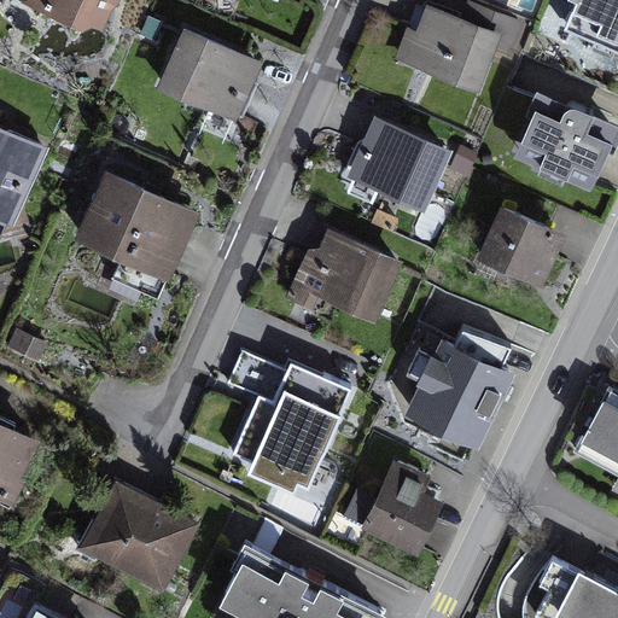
[(3,0),(100,41),(117,0),(3,0)]
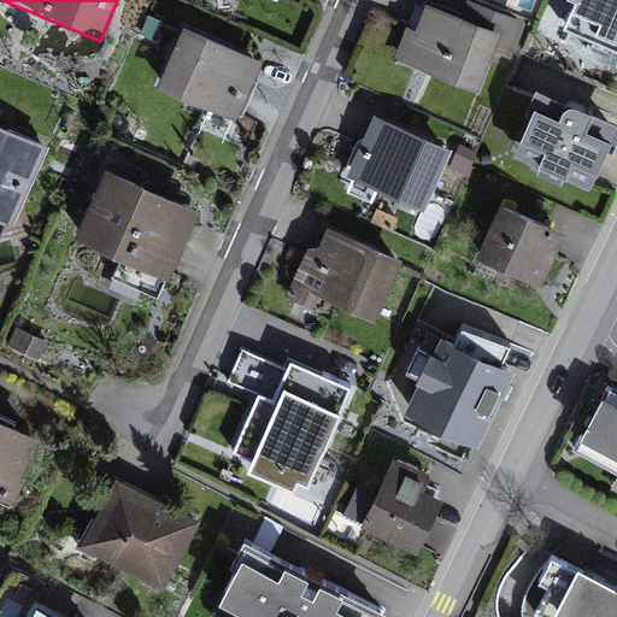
[(616,0),(573,0),(562,27),(616,50),(616,0)]
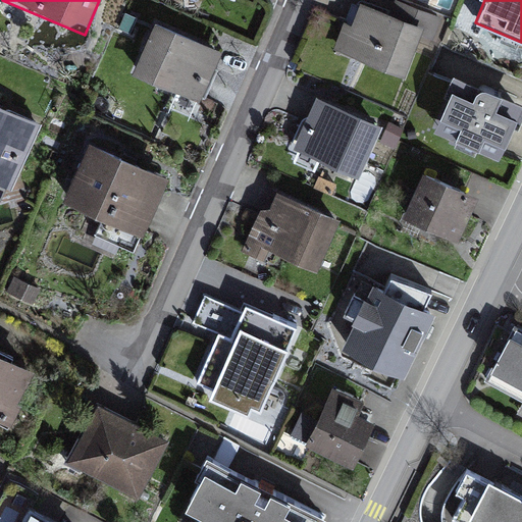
[(331,48),(404,75),(423,25),(361,2),(353,23),(343,19),(331,48)]
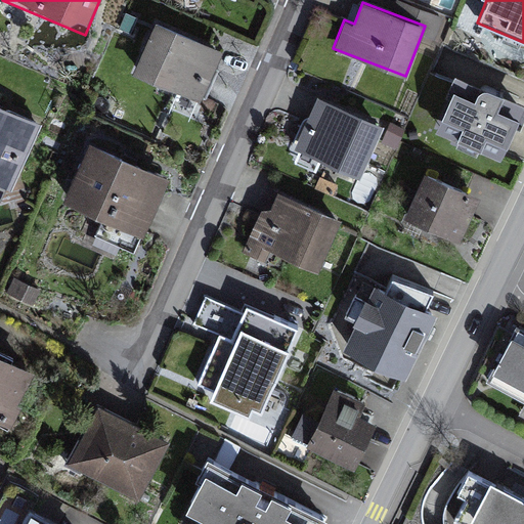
[(211,72),(221,48),(157,20),(133,73),(198,101),(211,72)]
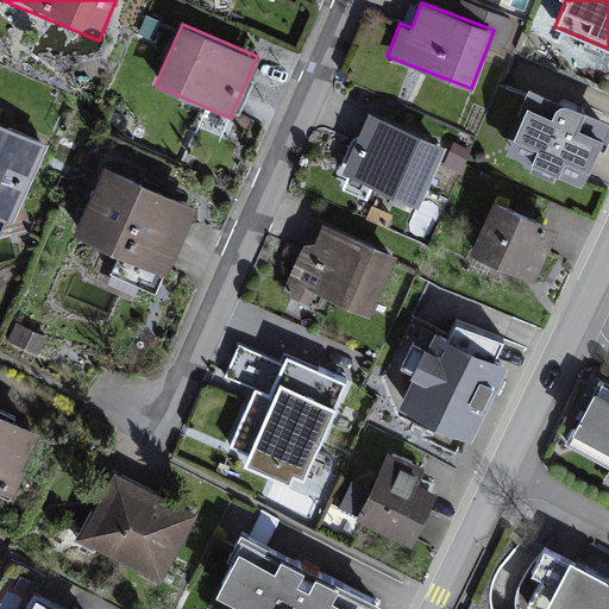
[(608,129),(608,127),(534,94),(507,155),(583,188),(608,129)]
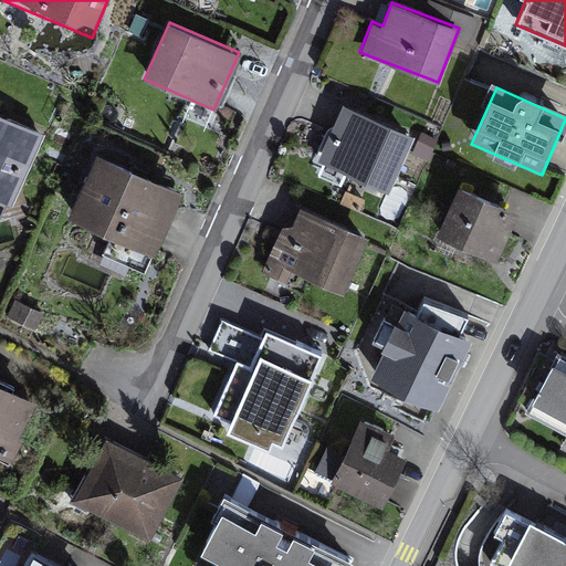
[(317,160),(388,192),(412,140),(341,108),(337,117),(317,160)]
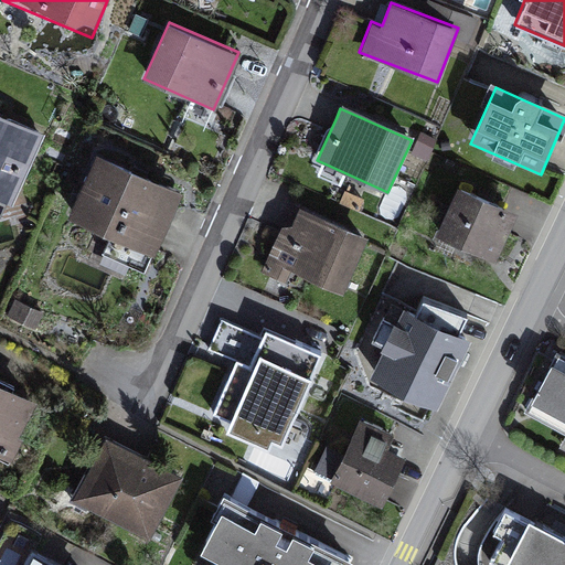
[(45,132),(0,113),(0,198),(14,204),(45,132)]
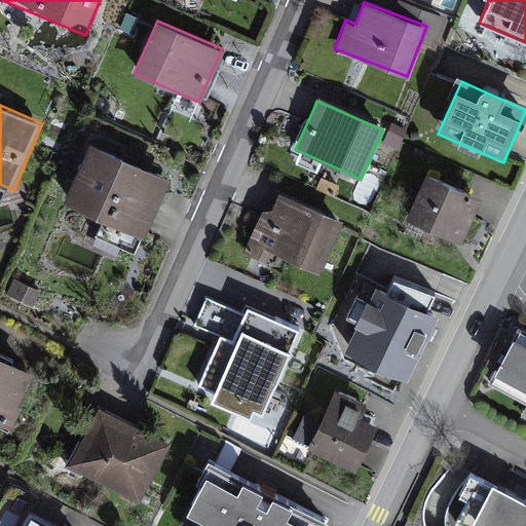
[(153,219),(170,183),(89,147),(64,204),(144,240),(153,219)]
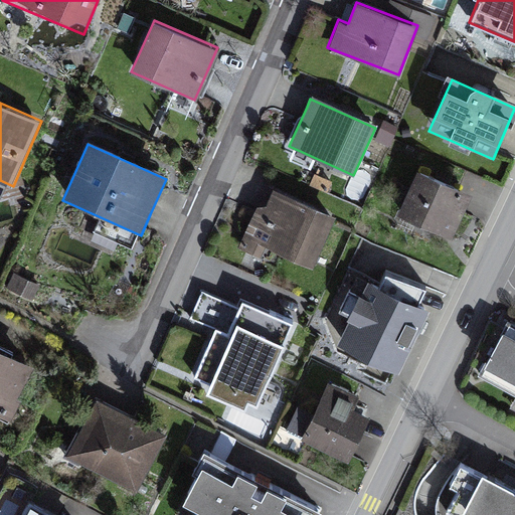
[(418,172),(398,215),(452,240),(472,196),(418,172)]
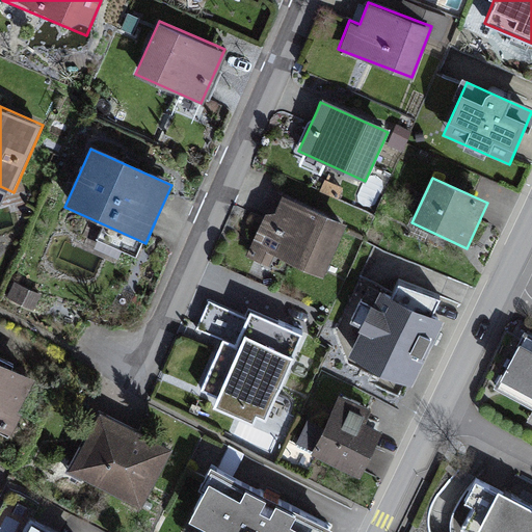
[(321,271),(344,222),(284,196),(274,216),(267,213),(248,254),(269,263),(275,250),(321,271)]
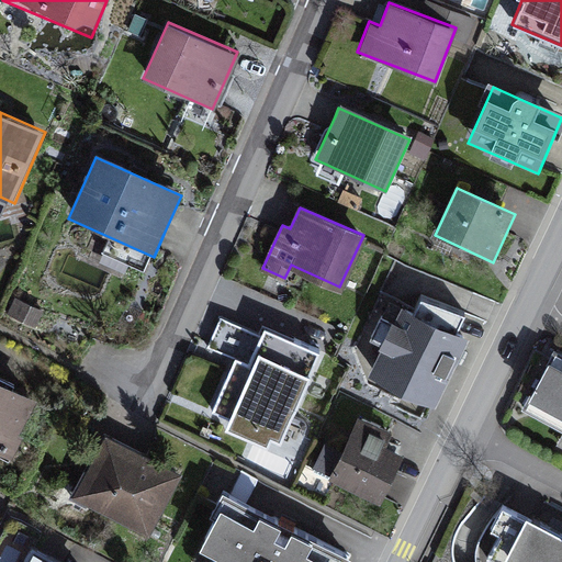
[(368,379),(436,409),(467,343),(454,337),(460,326),(464,315),(424,296),(416,314),(401,306),(368,379)]
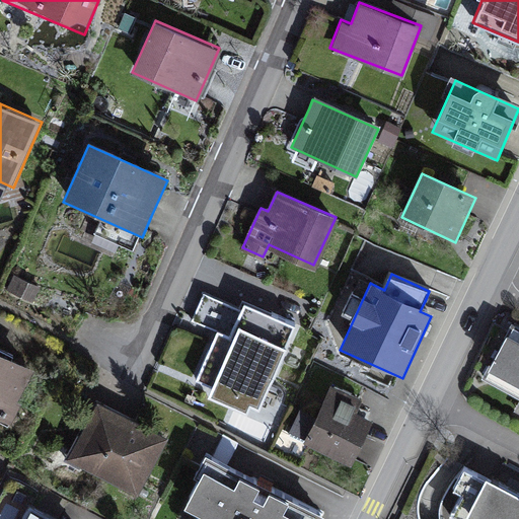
[(14,275),(7,289),(33,301),(40,286),(14,275)]
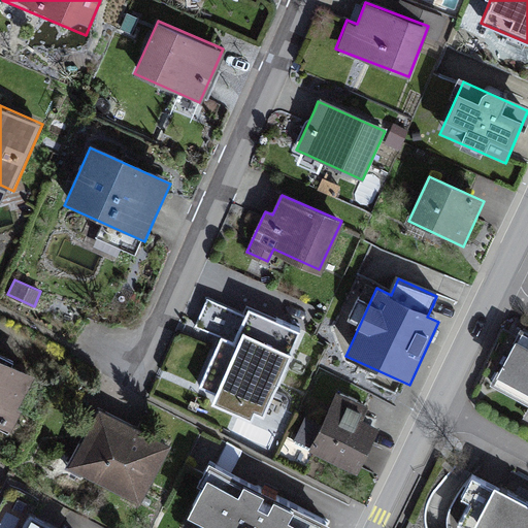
[(259,416),(298,332),(248,308),(232,341),(223,336),(198,387),(259,416)]
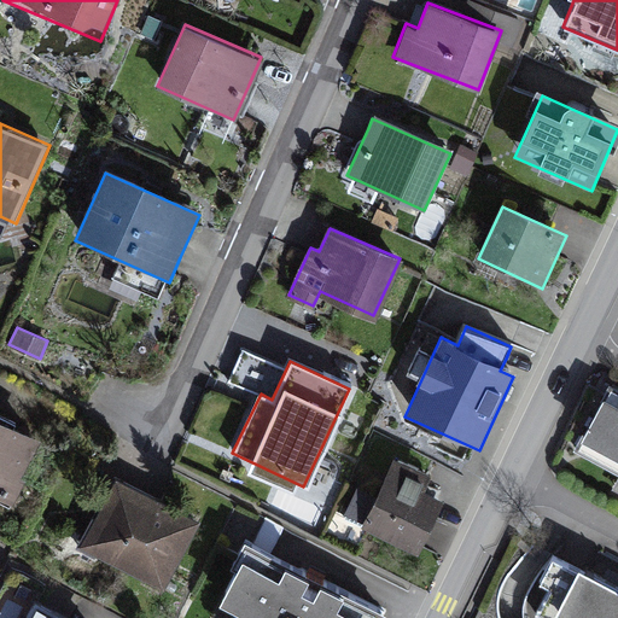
[(617,392),(611,390),(577,453),(617,474),(617,392)]
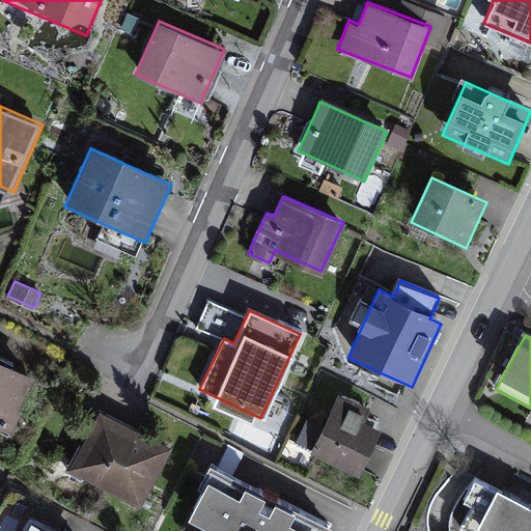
[(0,365),(0,439),(1,440),(30,382),(0,365)]
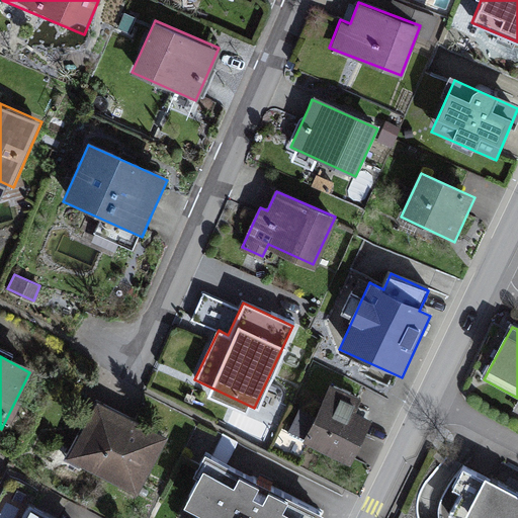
[(301,445),(349,468),(360,447),(371,423),(354,415),(361,400),(331,385),(301,445)]
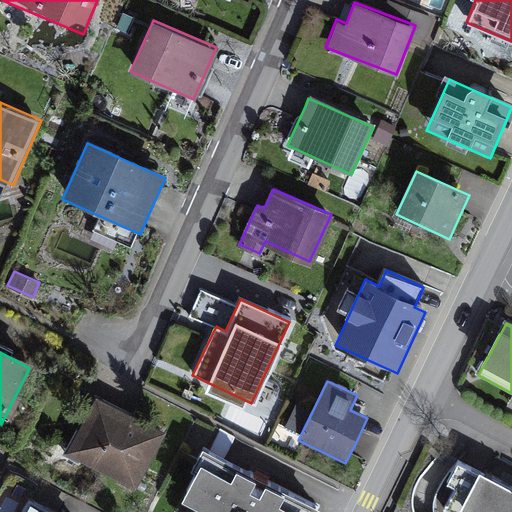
[(286,426),(297,430),(312,390),(301,386),(286,426)]
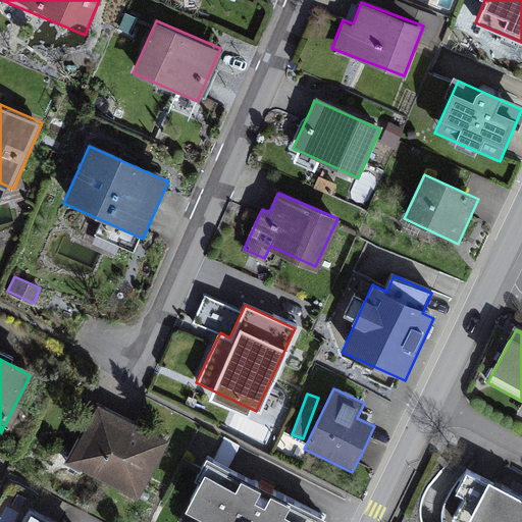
[(167,438),(97,404),(67,462),(138,498),(167,438)]
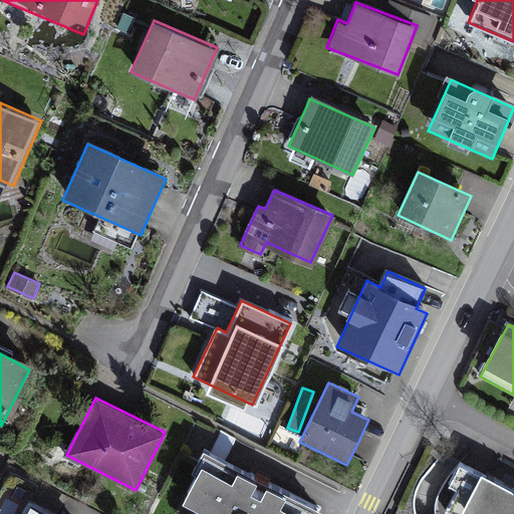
[(315,513),(319,508),(205,450),(176,506),(191,513),(315,513)]
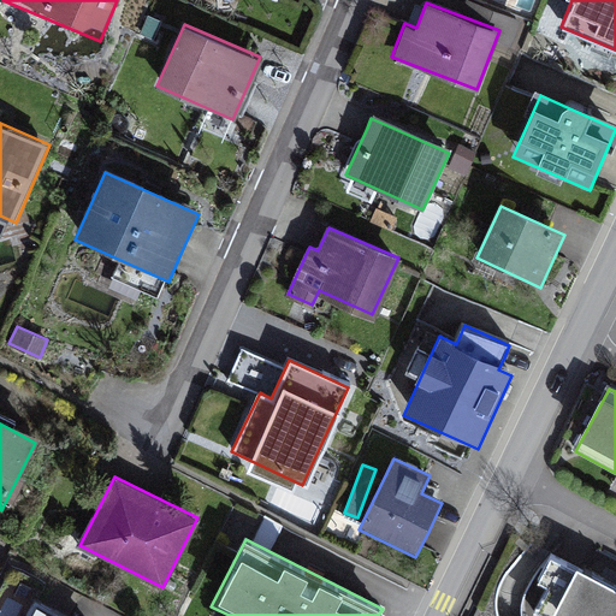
[(615,615),(615,587),(551,555),(548,560),(535,584),(550,591),(537,615),(615,615)]
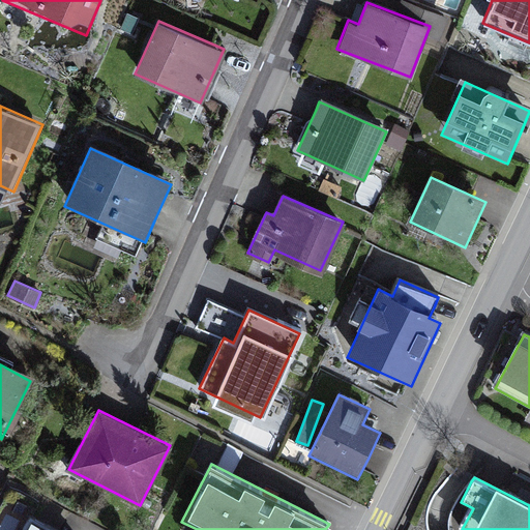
[(61,529),(30,513),(22,529),(61,529)]
